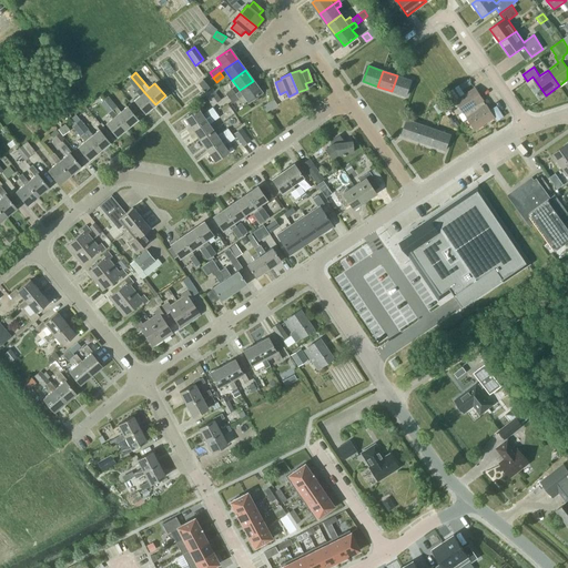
[(397,75),(392,91),(406,97),(412,81),(397,75)]
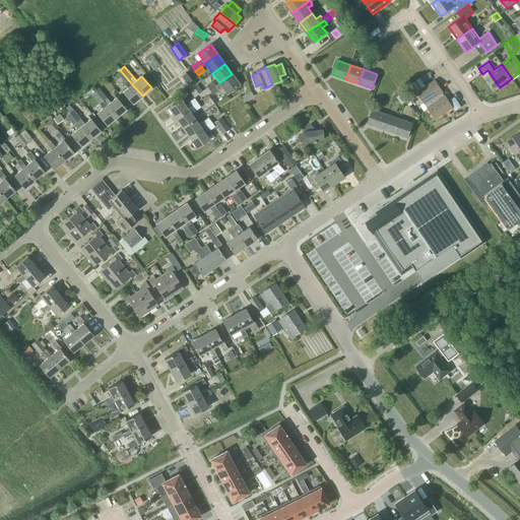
[(142,95),(132,84),(120,70),(117,72),(124,82),(123,82),(127,87),(123,91),(132,104),(142,95)]
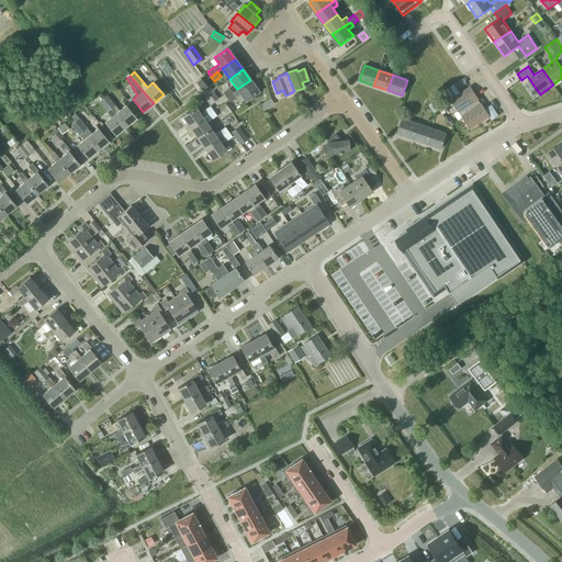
[(202,90),(208,87),(201,78),(195,82),(202,90)]
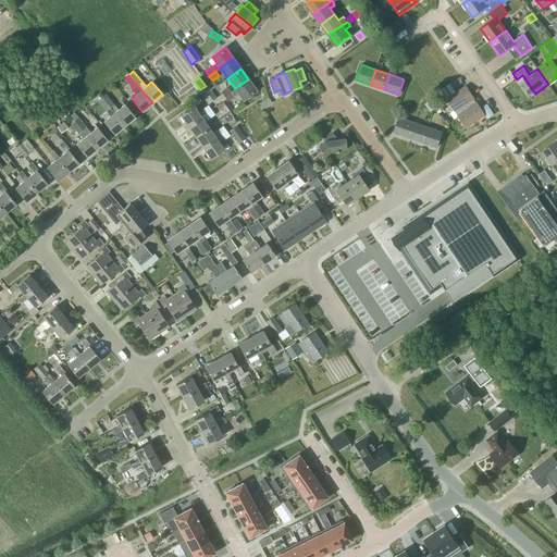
[(243,99),(256,90),(248,79),(235,88),(231,91),(225,97),(227,100),(238,93),(243,99)]
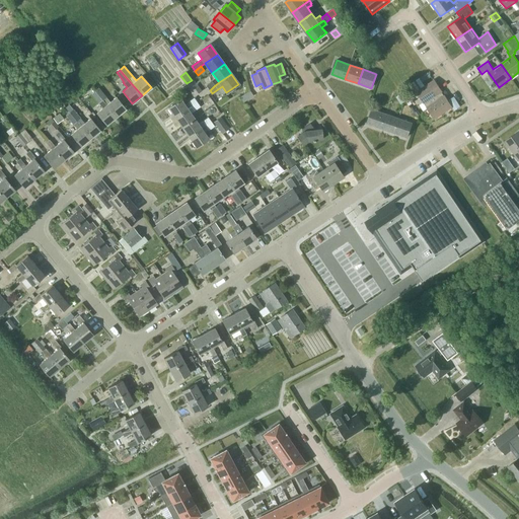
[(427,107),(434,120),(452,106),(445,95),(444,96),(441,91),(442,91),(434,80),(425,86),(420,78),(409,85),(414,93),(416,92),(424,103),(425,103),(427,107)]
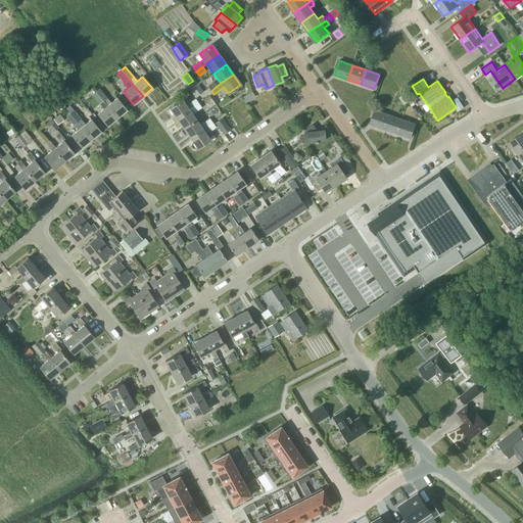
[(203,91),(196,81),(189,87),(196,97),(203,91)]
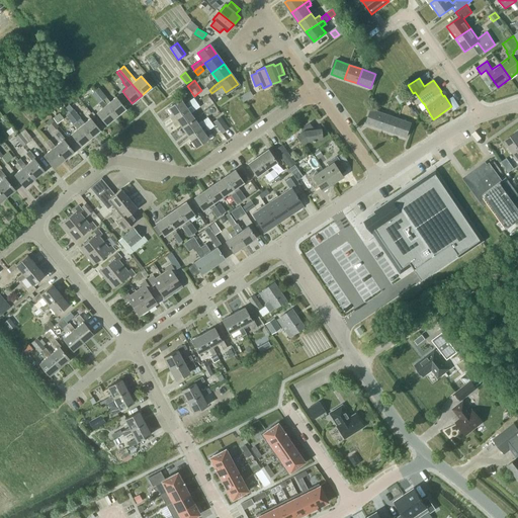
[(214,85),(211,81),(205,85),(209,90),(214,85)]
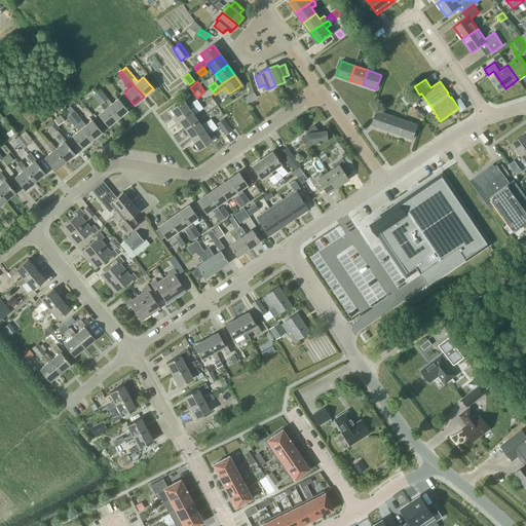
[(117,99),(112,104),(100,88),(96,91),(108,107),(117,118),(127,110),(117,99)]
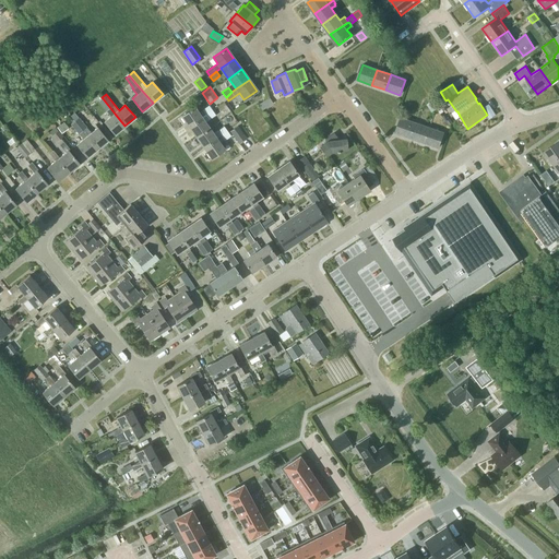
[(125,126),(115,114),(102,97),(98,100),(110,117),(104,122),(115,134),(125,126)]
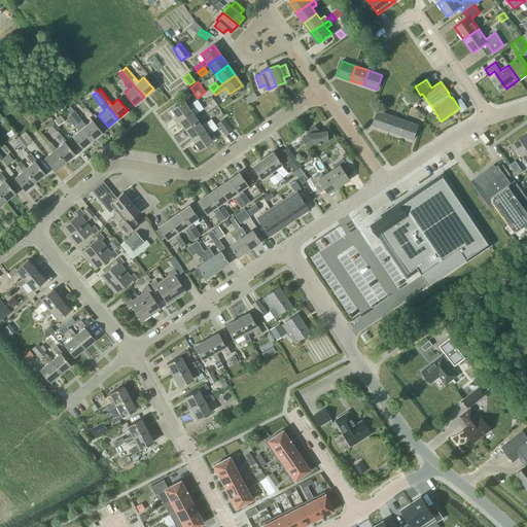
[(250,94),(243,99),(246,103),(253,98),(250,94)]
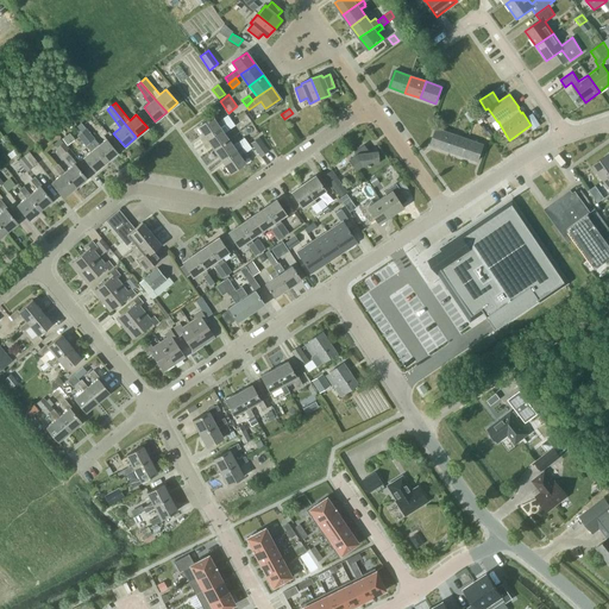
[(533,113),(526,118),(534,130),(540,125),(533,113)]
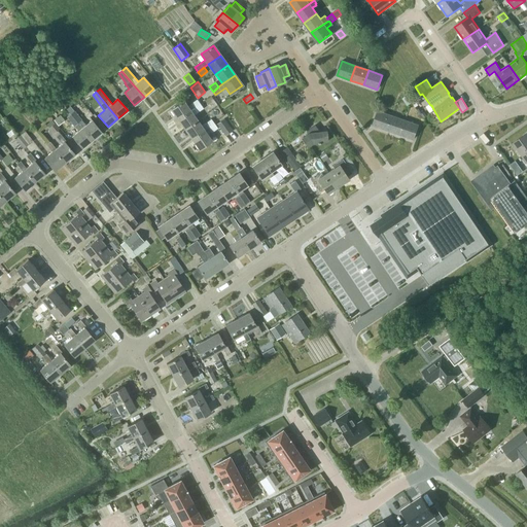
[(178,119),(200,104),(197,99),(187,106),(183,101),(171,109),(178,119)]
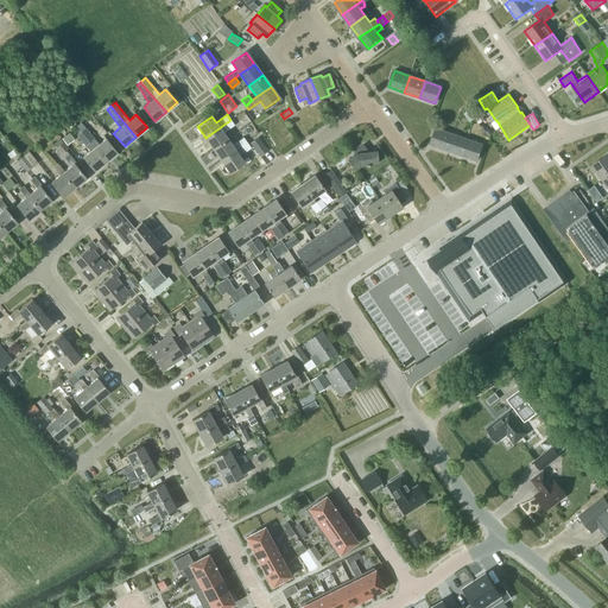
[(228,139),(223,133),(234,125),(230,120),(206,138),(214,150),(228,139)]
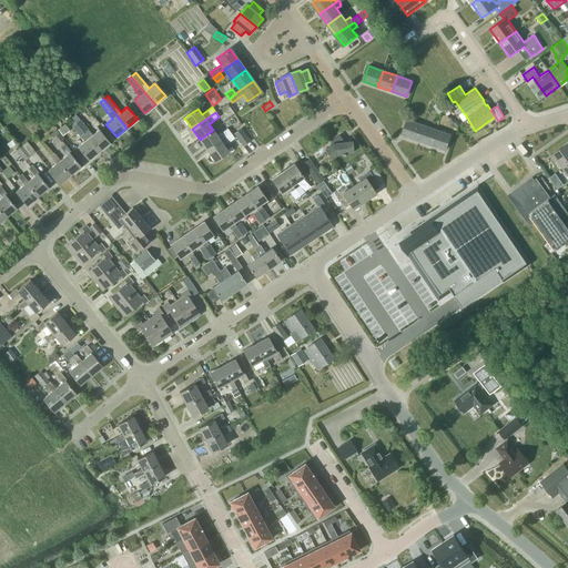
[(99,130),(92,135),(75,114),(71,118),(75,122),(74,122),(89,139),(99,151),(110,143),(99,130)]
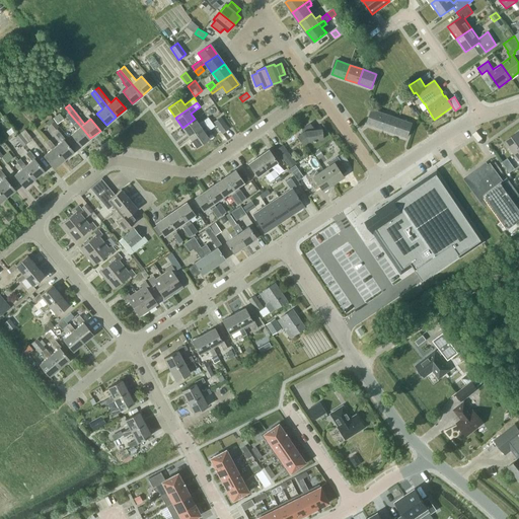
[(381,129),(385,115),(372,109),(368,124),(381,129)]
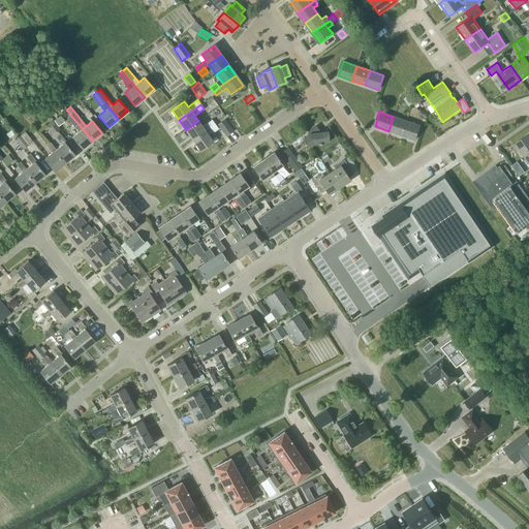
[(92,141),(83,129),(69,114),(66,117),(79,132),(72,137),(83,149),(92,141)]
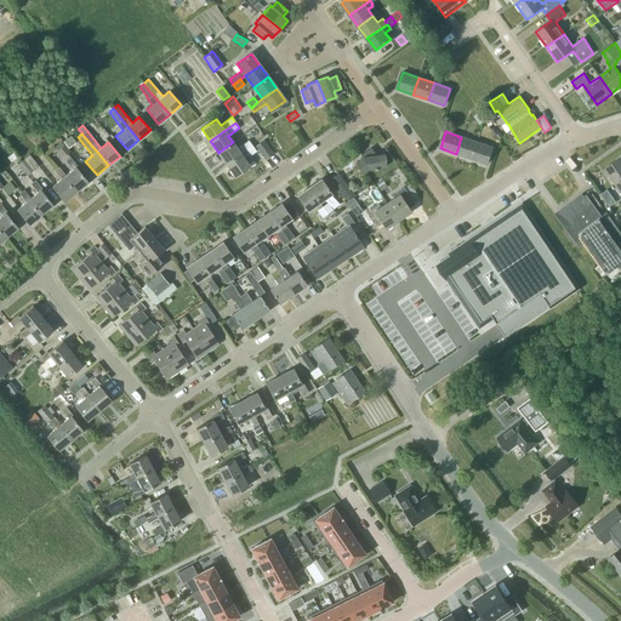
[(471,159),(477,142),(461,137),(456,154),(471,159)]
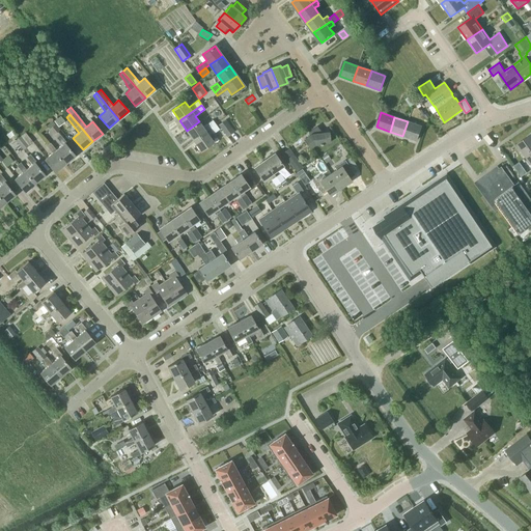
[(194,141),(216,124),(213,119),(202,127),(199,121),(187,131),(194,141)]
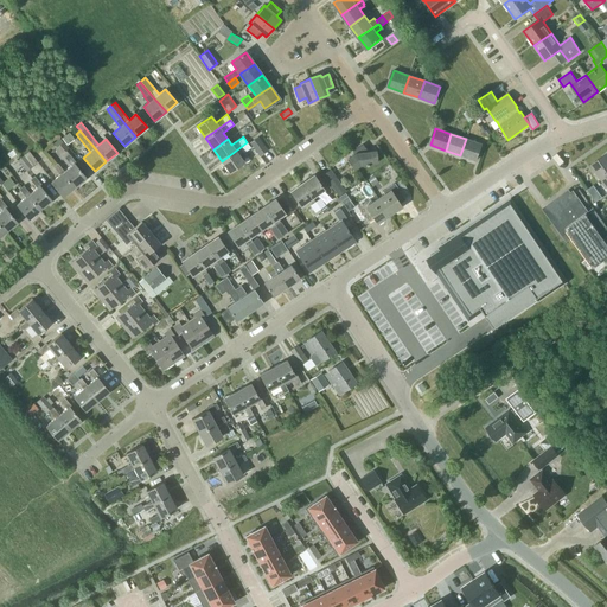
[(260,155),(268,149),(259,136),(250,144),(260,155)]
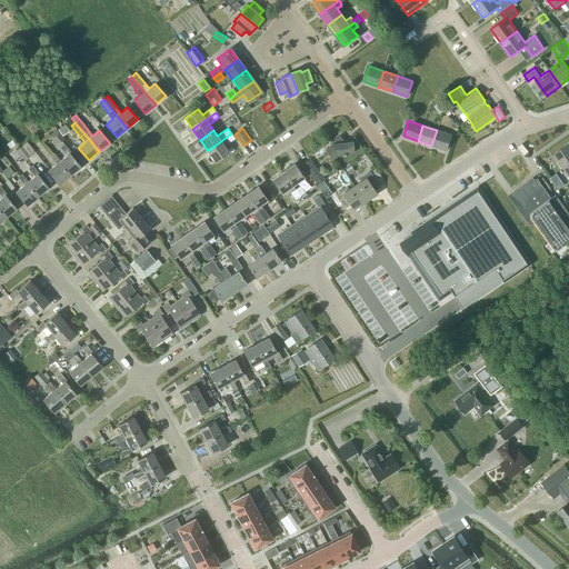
[(431,146),(446,151),(451,136),(437,130),(431,146)]
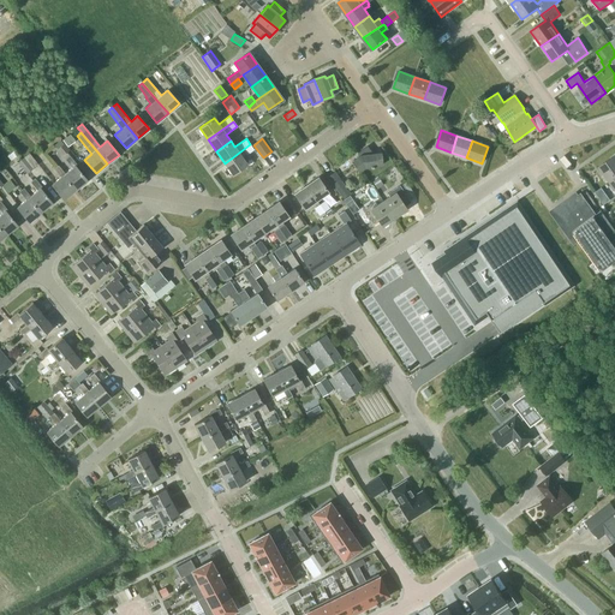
[(13,150),(7,143),(4,145),(10,154),(13,150)]
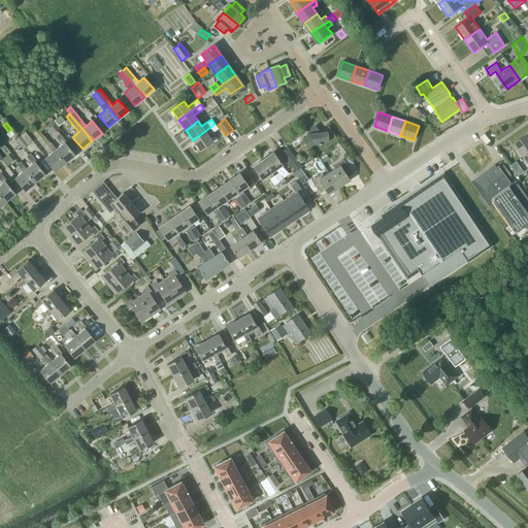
[(60,129),(55,123),(48,128),(54,134),(60,129)]
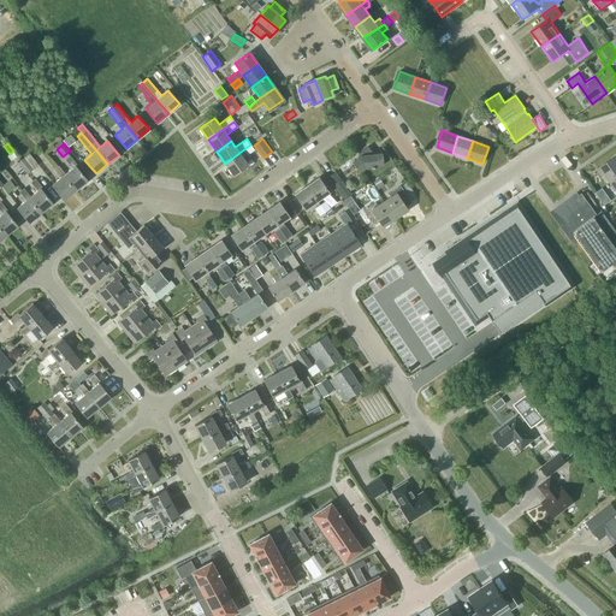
[(248,165),(242,158),(247,154),(248,155),(254,150),(250,144),(225,164),(234,175),(248,165)]
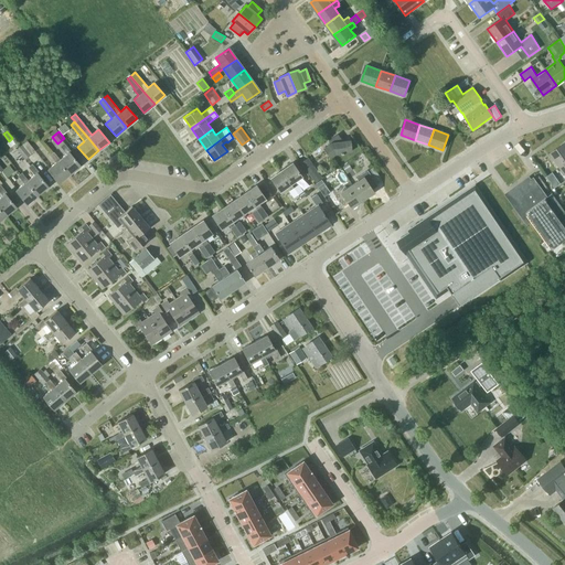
[(350,141),(341,142),(337,136),(329,141),(331,144),(323,148),(330,157),(334,153),(351,151),(350,141)]
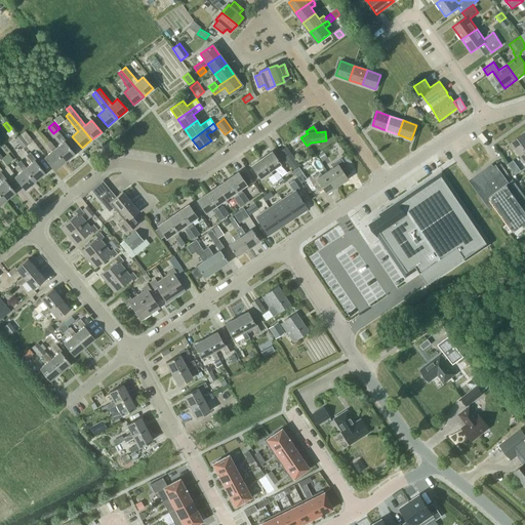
[(33,139),(25,130),(21,134),(28,144),(33,139)]
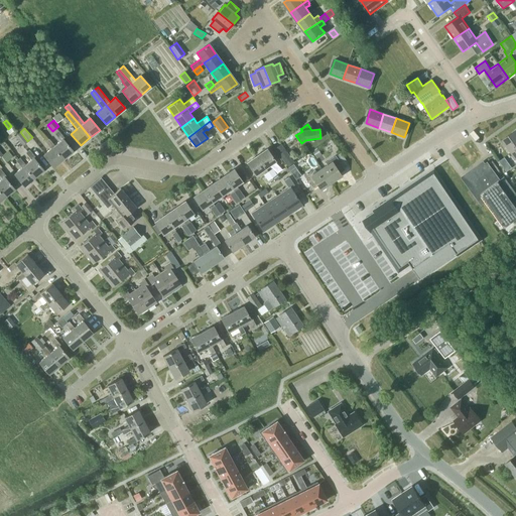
[(511,153),(515,149),(515,130),(502,140),(511,153)]
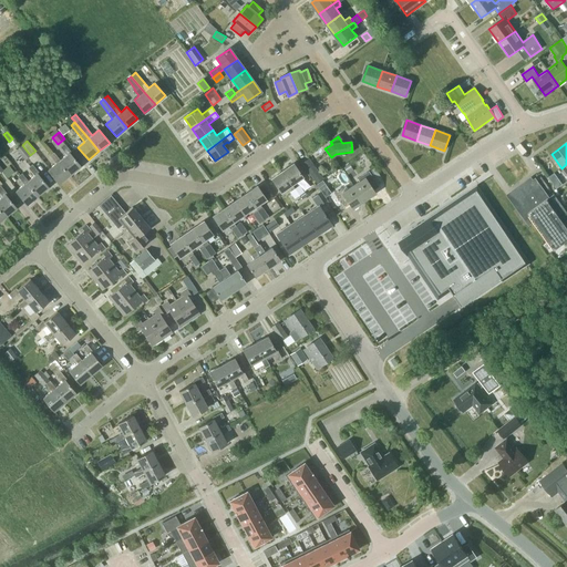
[(70,175),(81,166),(70,153),(71,152),(64,144),(61,147),(66,155),(60,160),(59,162),(70,175)]
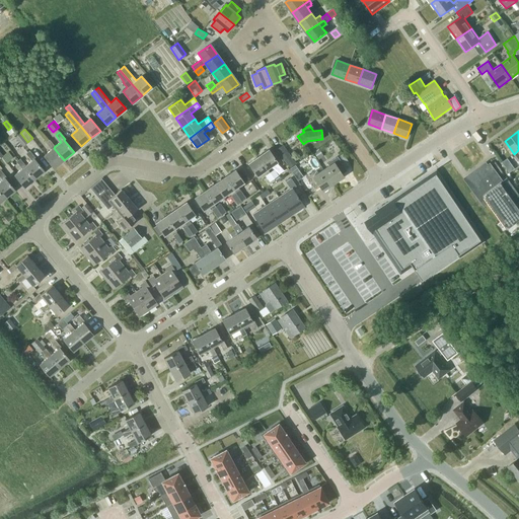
[(27,143),(19,133),(14,137),(22,147),(27,143)]
